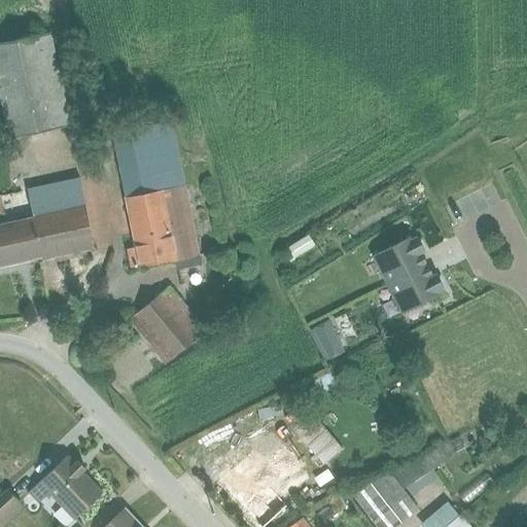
[(75,138),(53,35),(0,45),(0,53),(22,149),(75,138)]
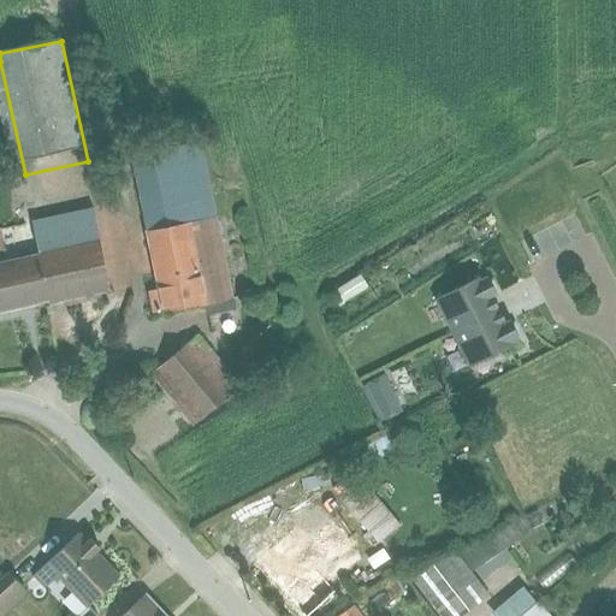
[(159,308),(234,295),(218,207),(144,220),(159,308)]
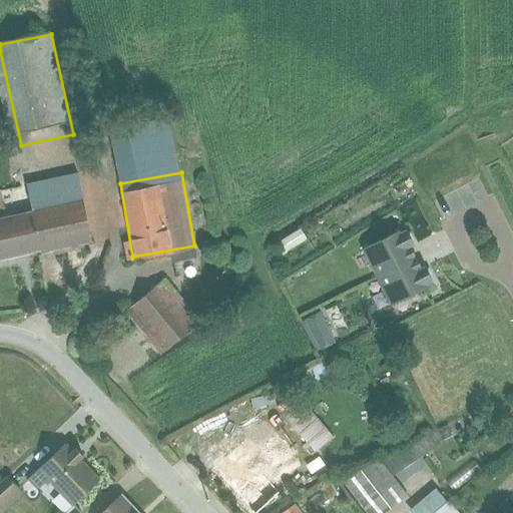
[(0,258),(87,237),(76,188),(0,206),(0,258)]
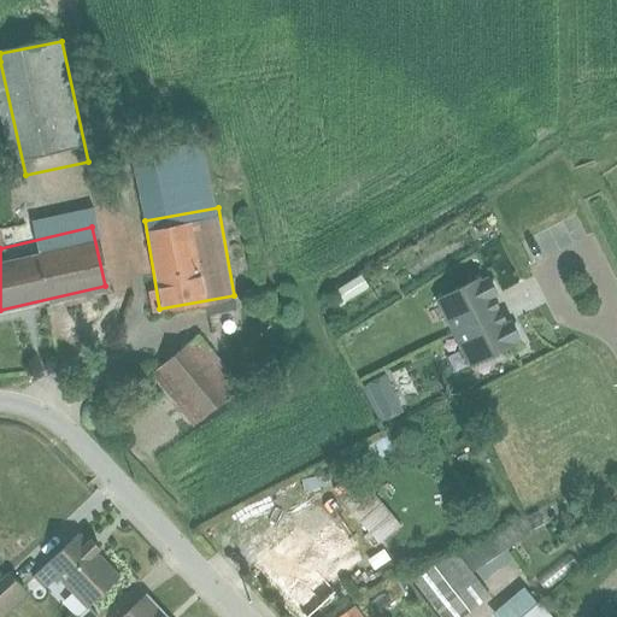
[(485,276),(436,299),(453,334),(501,310),(485,276)]
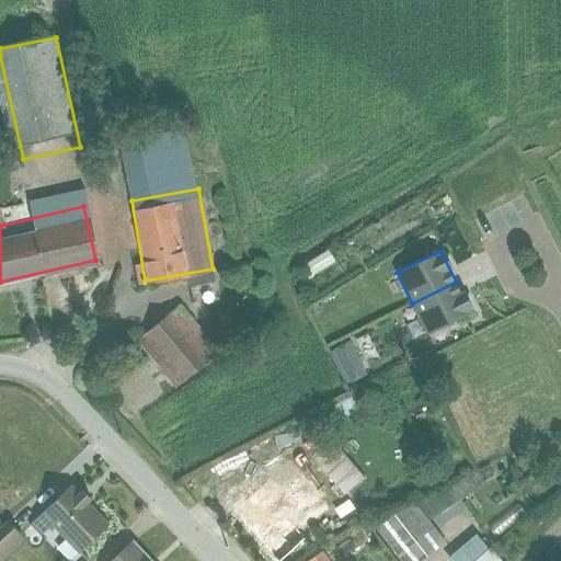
[(456,282),(412,304),(427,335),(471,313),(456,282)]
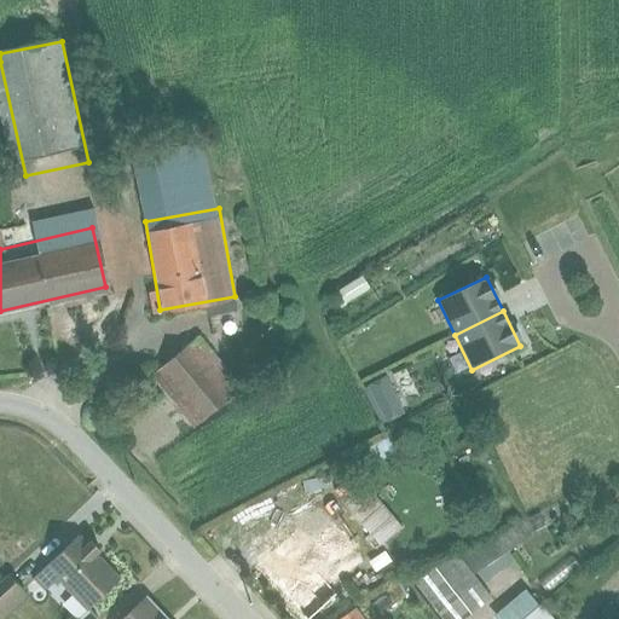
[(266,406),(226,342),(175,374),(215,438),(266,406)]
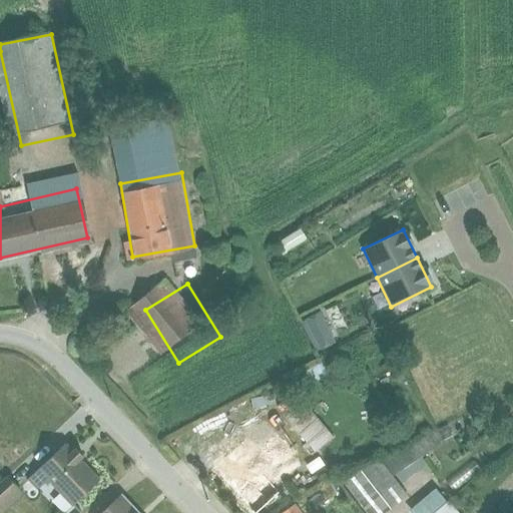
[(335,359),(353,352),(339,318),(321,325),(335,359)]
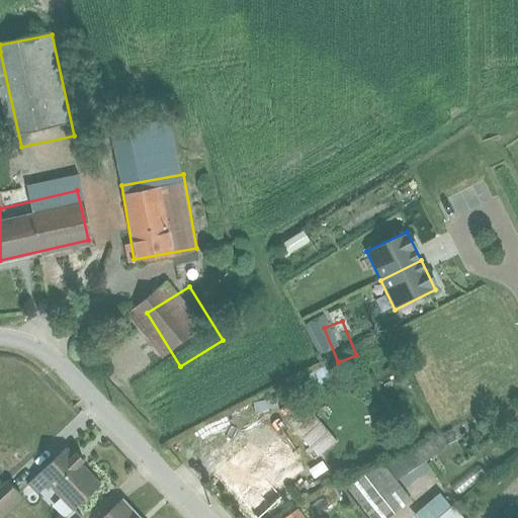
[(287,428),(303,446),(317,434),(300,416),(287,428)]
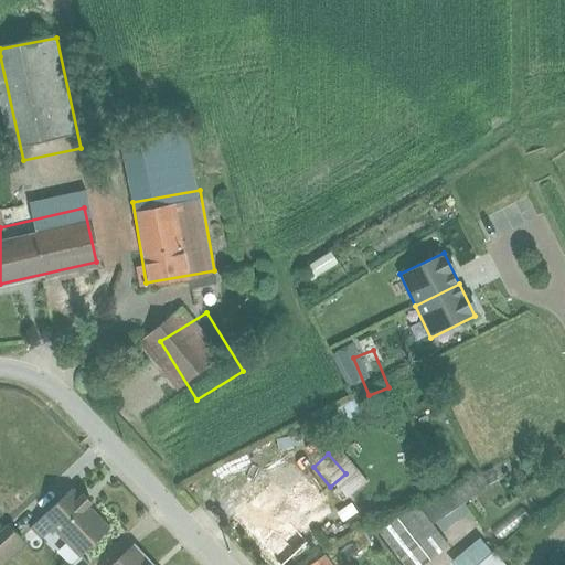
[(302,473),(288,497),(315,514),(330,491),(302,473)]
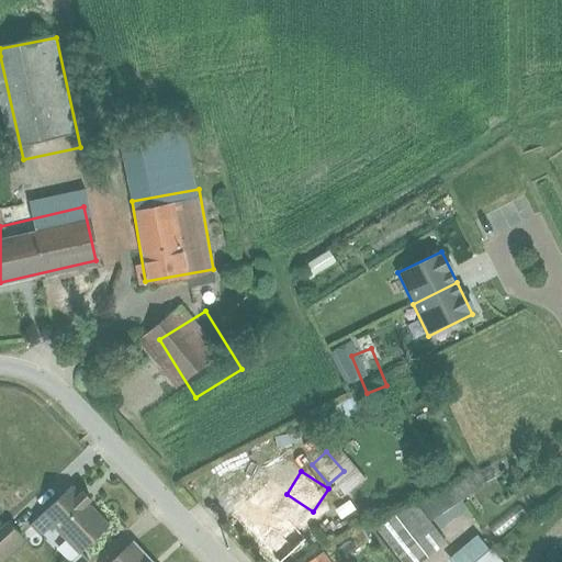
[(80,552),(113,523),(75,480),(27,523),(41,537),(55,524),(80,552)]
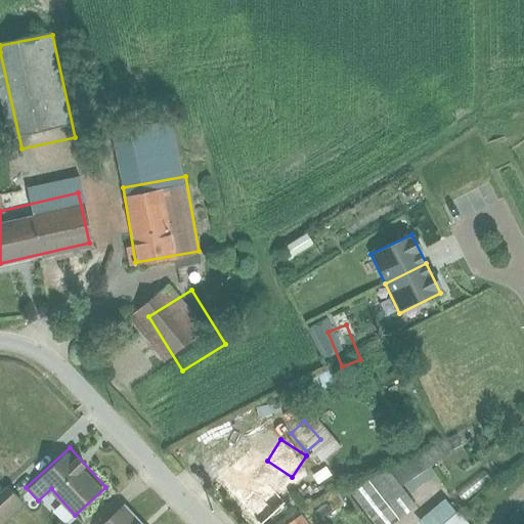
[(218,477),(260,523),(262,523),(287,503),(244,454),(218,477)]
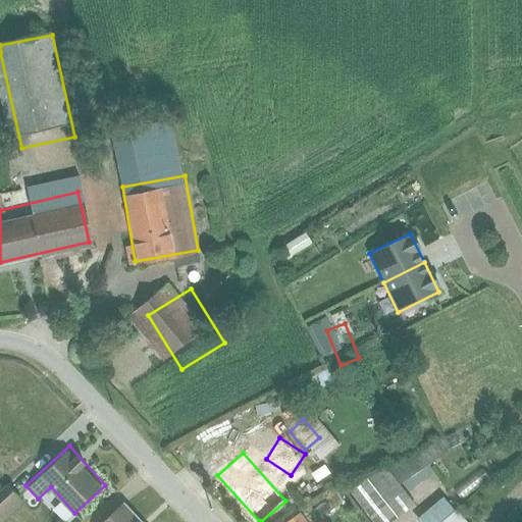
[(389,521),(411,504),(385,476),(354,505),(369,521),(389,521)]
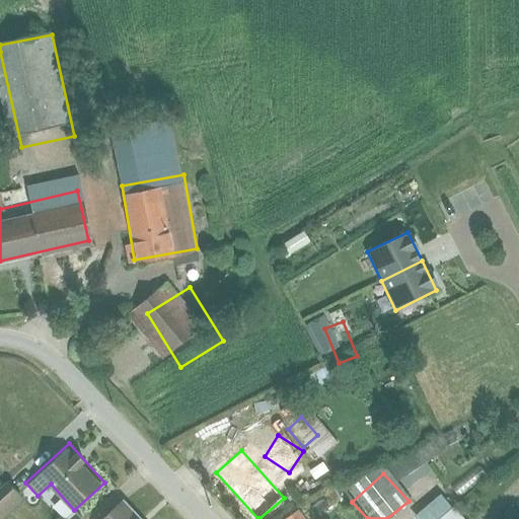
[(26,485),(0,507),(0,518),(15,518),(40,499),(26,485)]
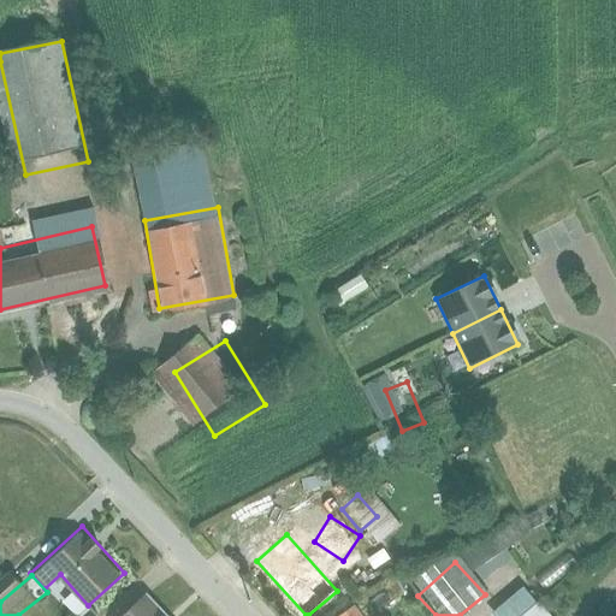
[(171,615),(148,591),(119,615),(171,615)]
